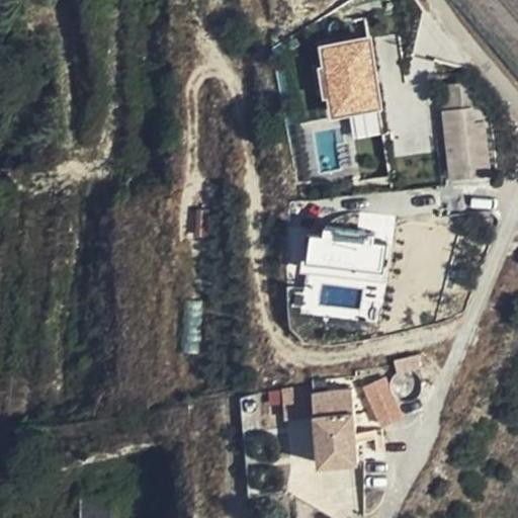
[(517,0),(452,0),(517,79),(517,0)]
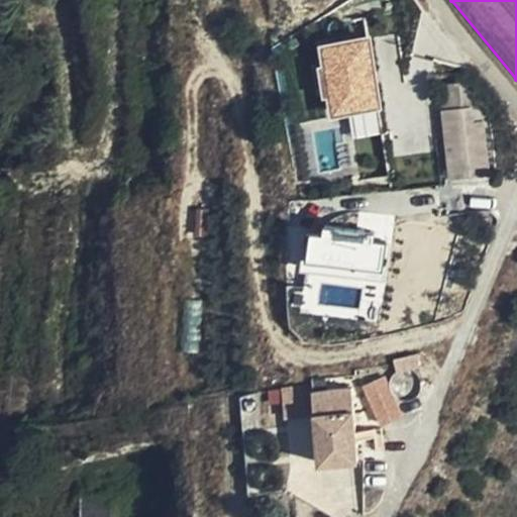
[(333,109),(383,104),(377,31),(327,36),(333,109)]
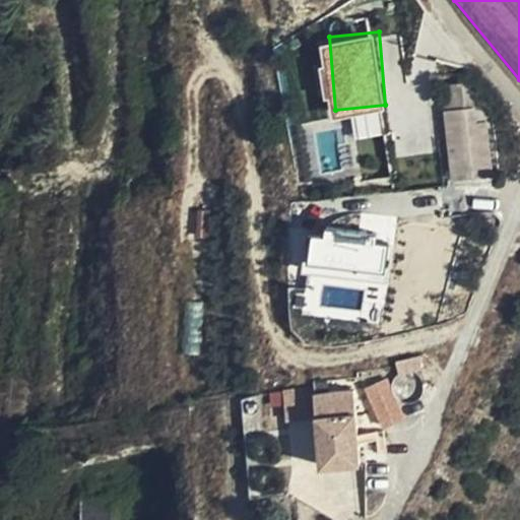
[(476,153),(469,89),(450,92),(458,155),(476,153)]
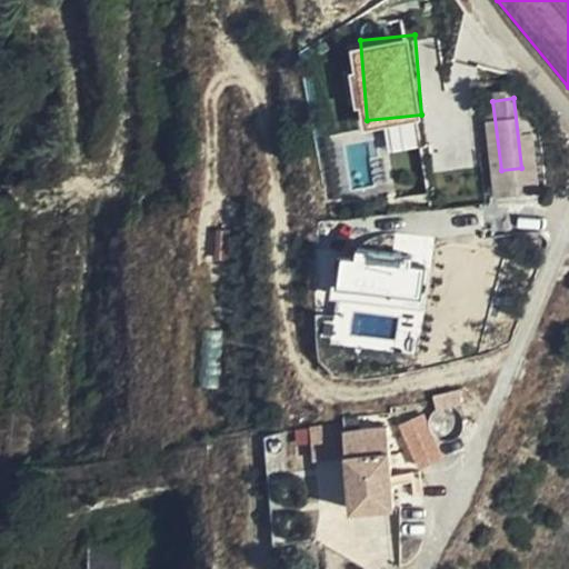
[(398,228),(393,251),(346,243),(337,291),(426,306),(437,235),(398,228)]
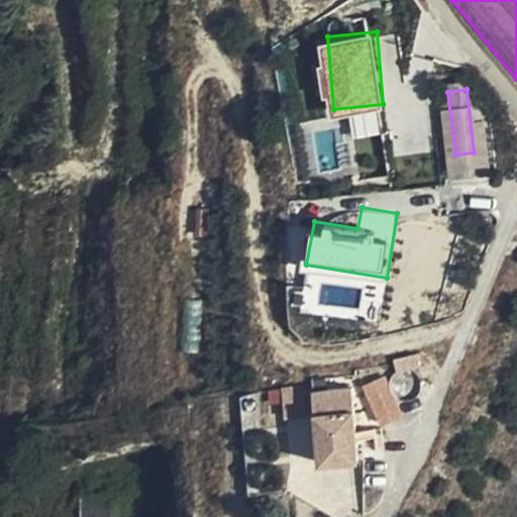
[(396,417),(385,376),(364,382),(376,423),(396,417)]
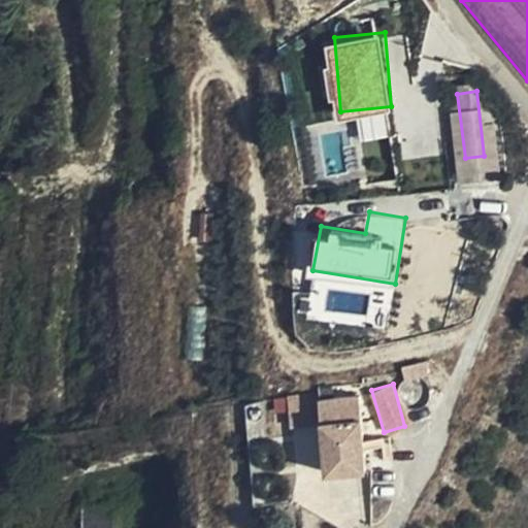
[(365,468),(357,397),(316,400),(323,473),(365,468)]
